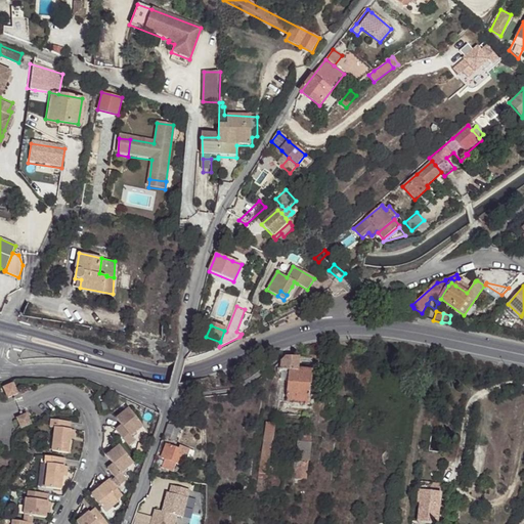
[(280,368),(280,369),(291,370),(290,374),(287,402),(310,404),(312,372),(299,369),(300,357),(287,357),(281,361),(280,368)]
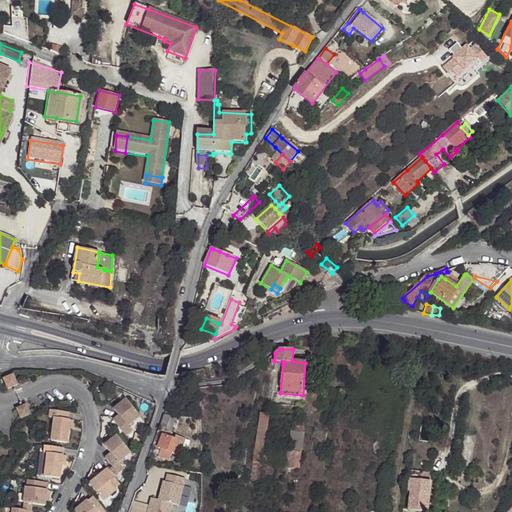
[(6,382),(10,391),(19,387),(15,379),(6,382)]
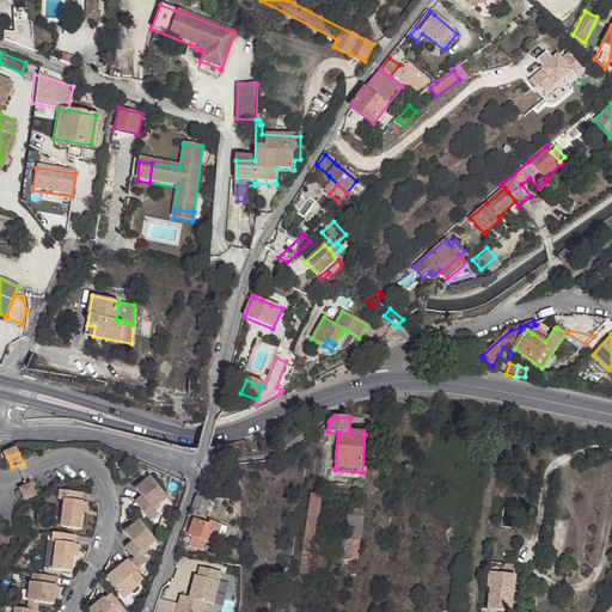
[(134,488),(138,490),(148,483),(145,479),(134,488)]
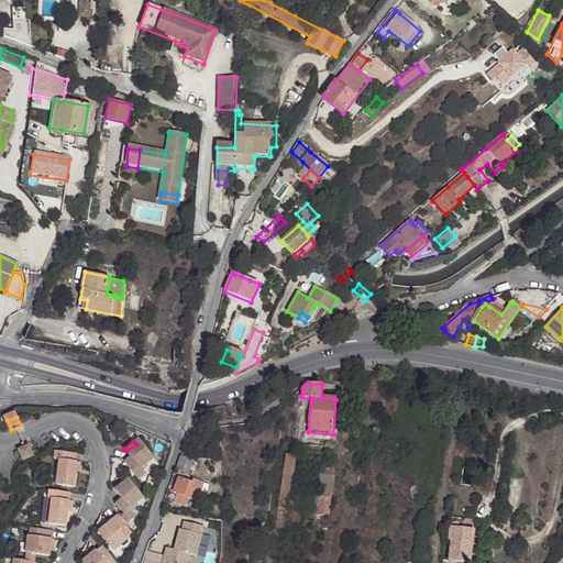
[(132,457),(142,470),(155,460),(141,441),(136,444),(127,451),(132,457)]
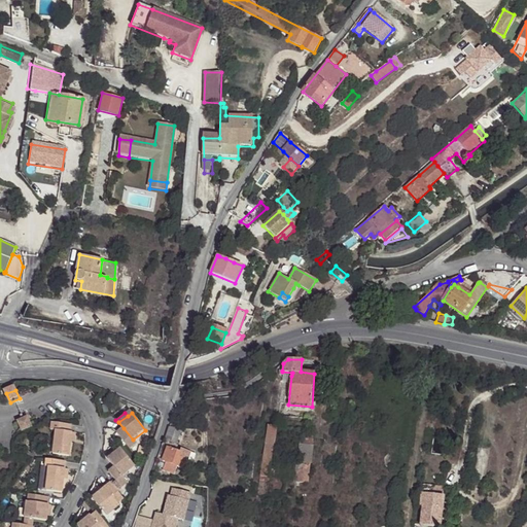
[(18,422),(22,431),(31,427),(27,418),(18,422)]
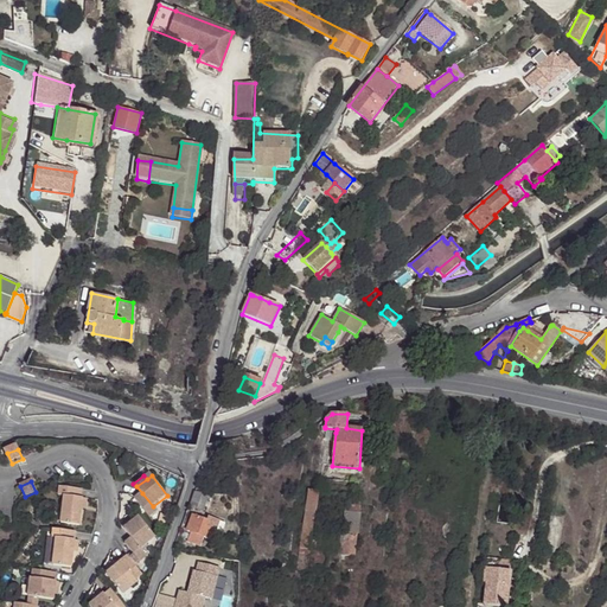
[(58,496),(62,496),(82,498),(82,489),(59,486),(58,496)]
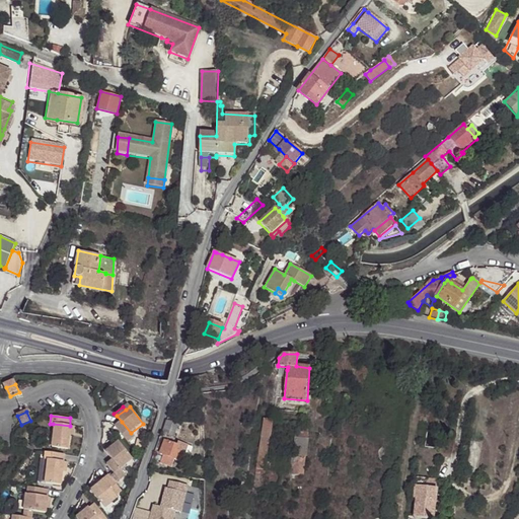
[(264,419),(256,468),(265,469),(272,421),(264,419)]
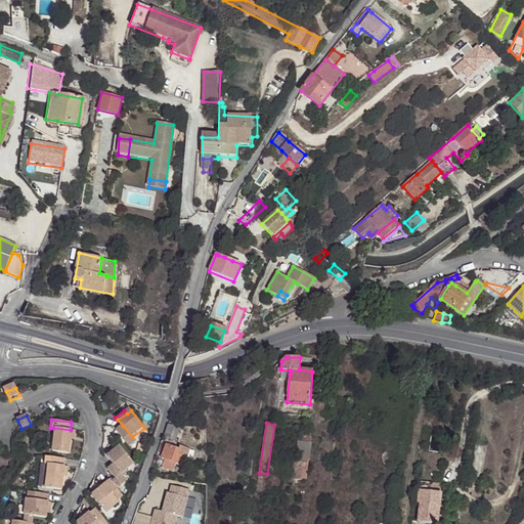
[(167,425),(163,437),(175,441),(180,427),(168,425),(167,425)]
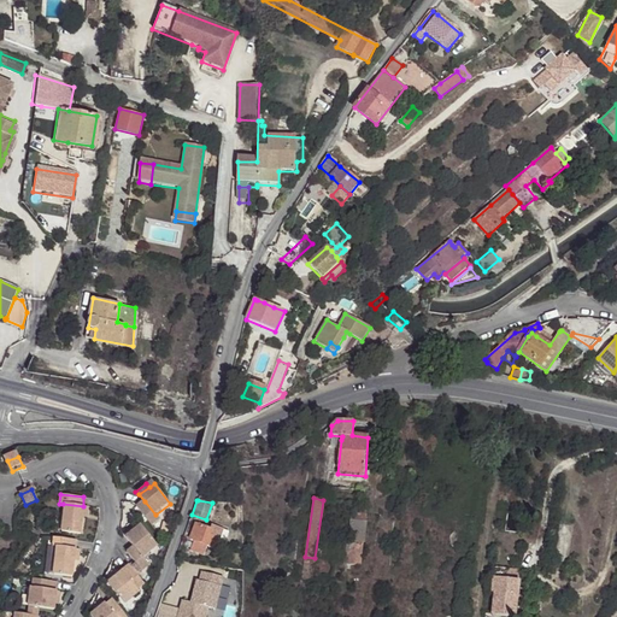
[(142,512),(153,526),(159,521),(156,515),(145,501),(137,506),(142,512)]
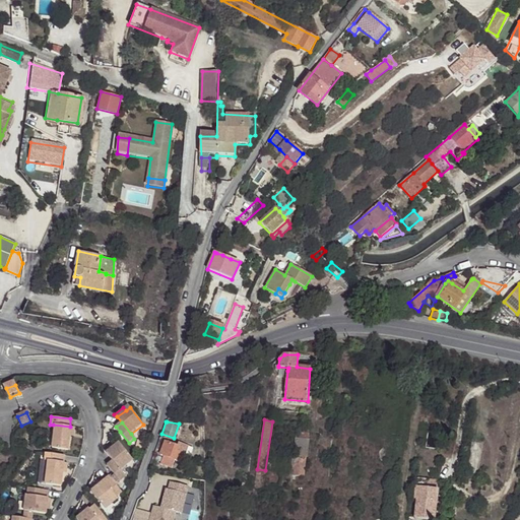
[(70,427),(53,425),(50,449),(68,451),(70,436),(71,429),(72,427),(70,427)]
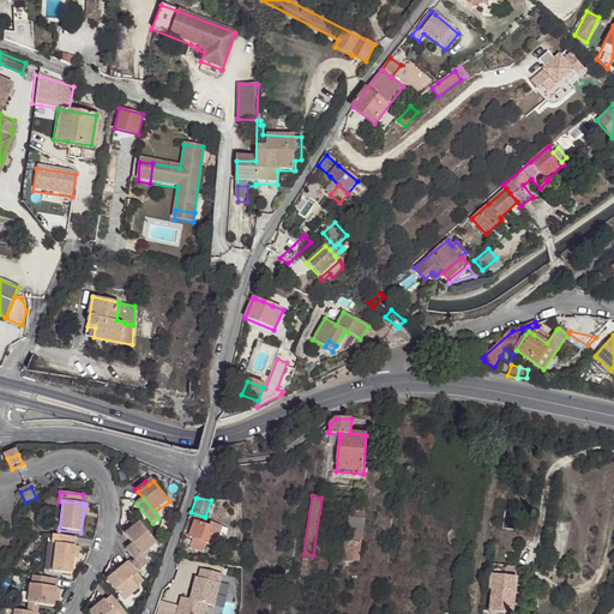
[(347,515),(343,563),(359,564),(363,516),(347,515)]
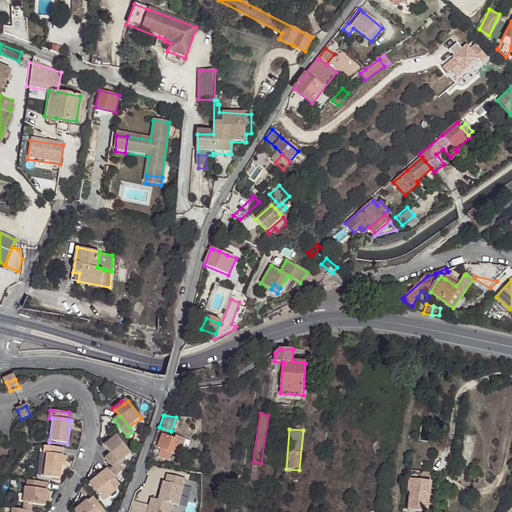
[(162,434),(158,448),(161,449),(158,457),(169,461),(172,453),(177,455),(180,448),(183,449),(186,440),(177,436),(176,439),(162,434)]
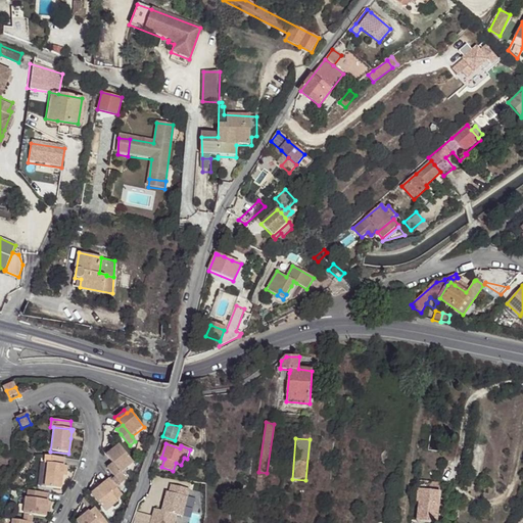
[(105,454),(107,457),(116,449),(114,446),(105,454)]
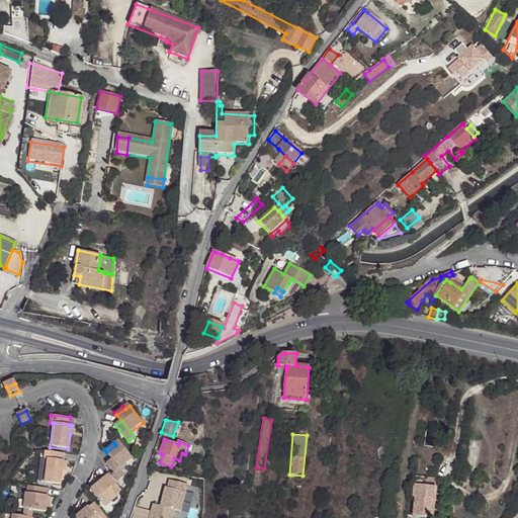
[(115,445),(106,452),(112,459),(120,468),(133,458),(118,442),(115,445)]
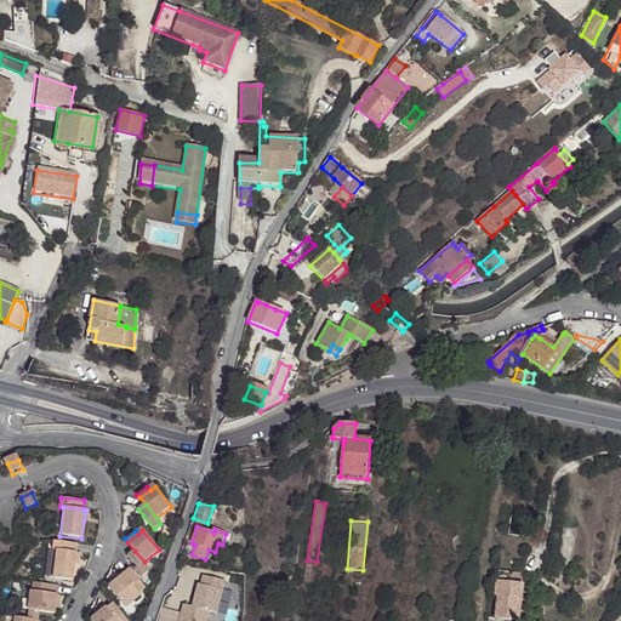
[(78,546),(55,542),(53,551),(58,551),(78,553),(78,546)]
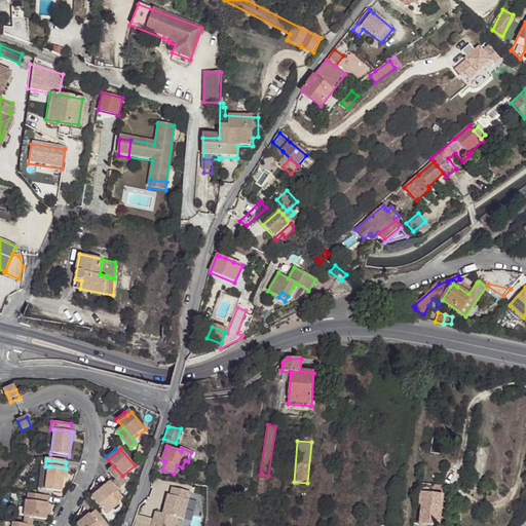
[(66,468),(49,466),(45,490),(62,492),(64,478),(66,468)]
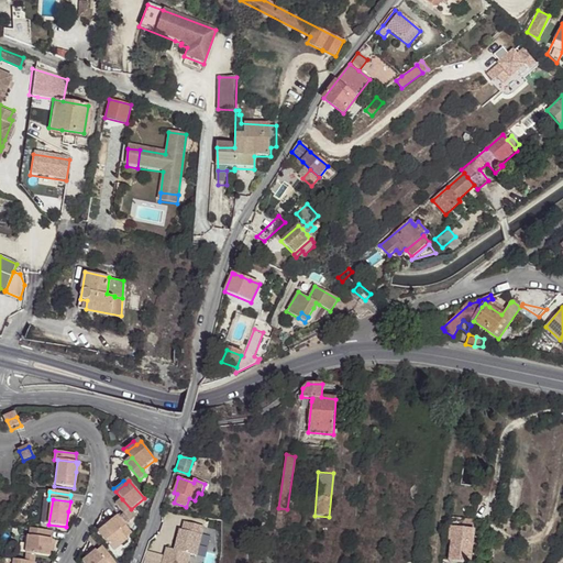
[(131,509),(122,499),(117,504),(124,515),(130,520),(131,521),(136,516),(131,509)]
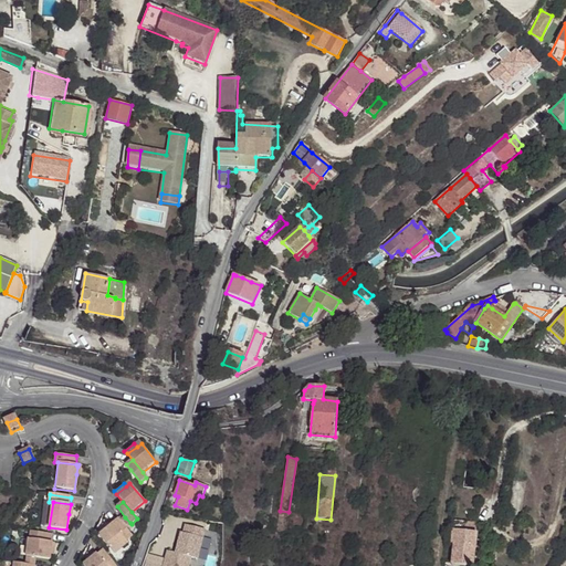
[(127,542),(134,536),(119,519),(113,524),(114,525),(127,542)]
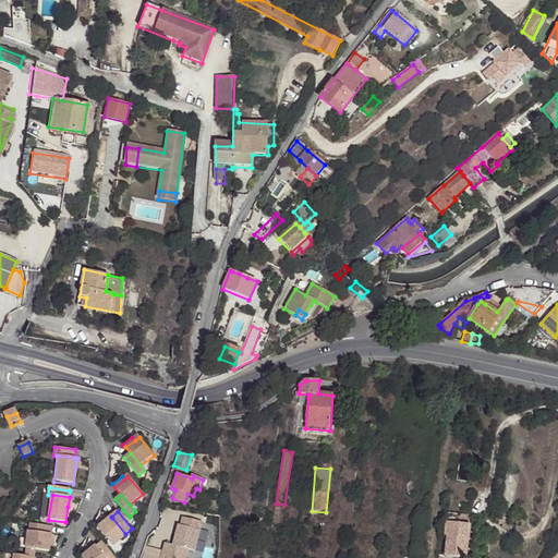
[(126,535),(125,534),(112,518),(107,522),(99,529),(113,546),(126,535)]
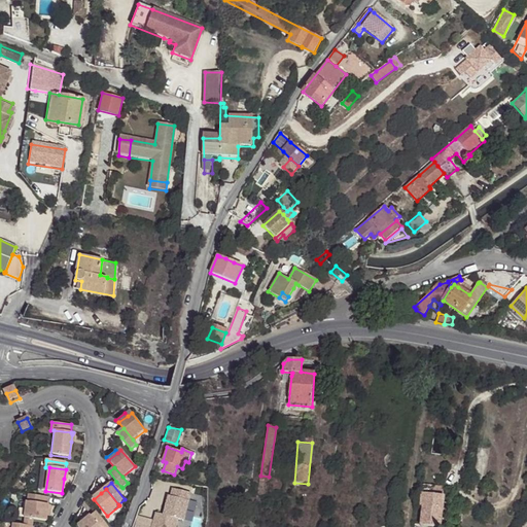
[(190,493),(173,489),(171,496),(169,496),(165,512),(167,512),(166,516),(164,515),(156,513),(152,526),(175,526),(178,519),(184,521),(190,493)]
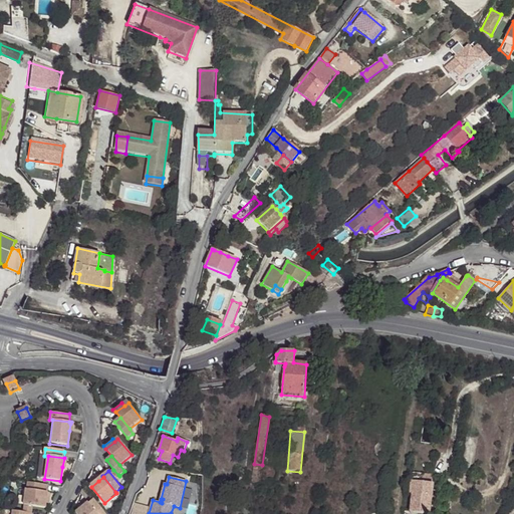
[(412,493),(410,513),(417,513),(425,513),(429,513),(434,484),(421,483),(412,482),(410,493),(412,493)]
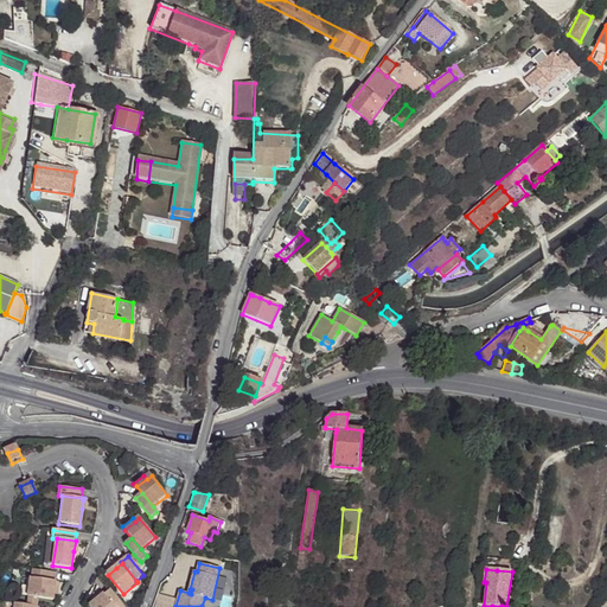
[(57,574),(32,570),(32,579),(56,582),(57,574)]
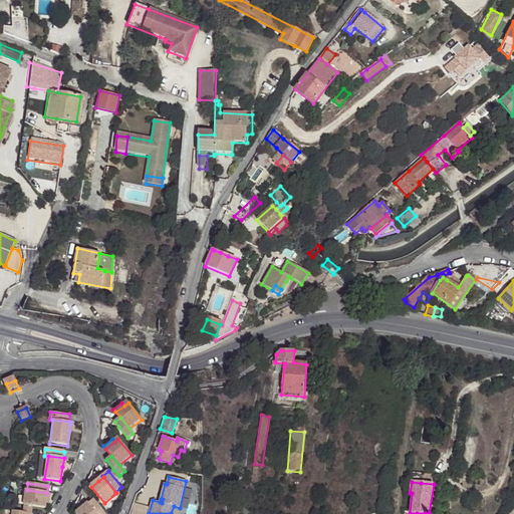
[(26,490),(24,506),(33,507),(45,509),(45,504),(47,494),(47,493),(27,490),(26,490)]
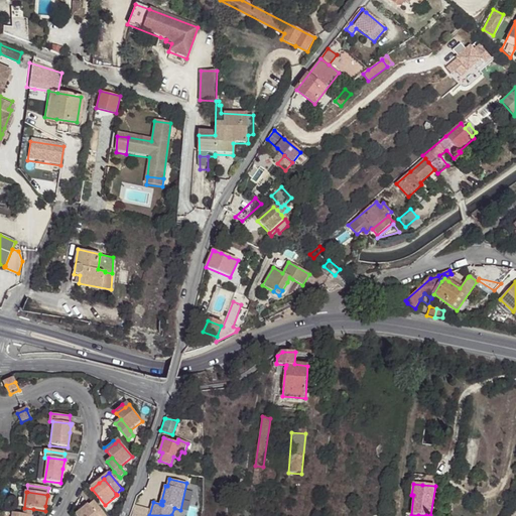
[(97,515),(107,515),(95,501),(89,506),(97,515)]
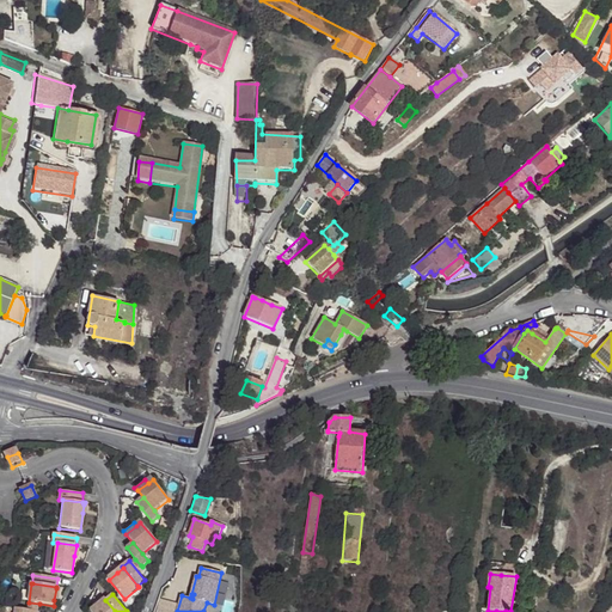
[(96,609),(105,600),(104,598),(93,606),(96,609)]
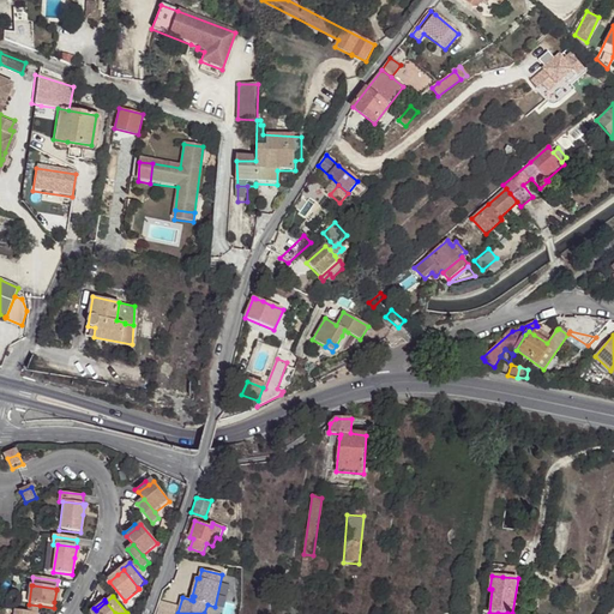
[(115,613),(106,602),(96,611),(92,613),(91,613),(115,613)]
